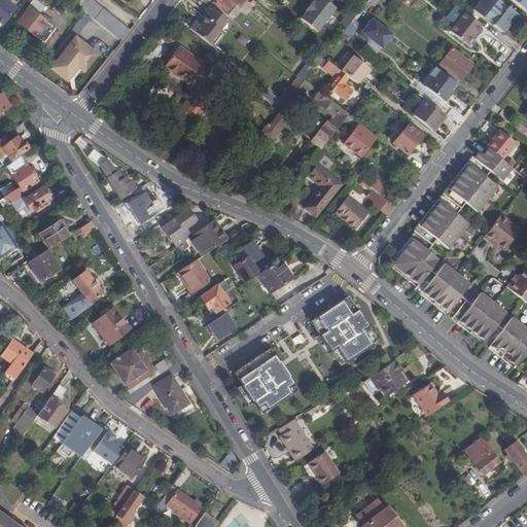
[(15,8),(4,0),(0,0),(0,23),(2,25),(15,8)]
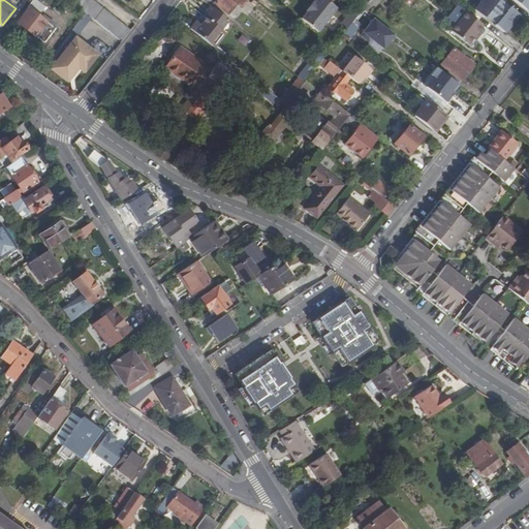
[(30,9),(38,16),(45,7),(36,0),(32,0),(27,7),(29,9),(30,9)]
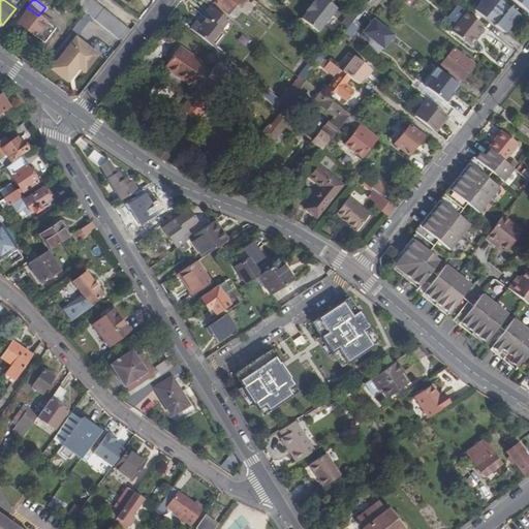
[(130,29),(93,0),(70,0),(86,12),(121,40),(130,29)]
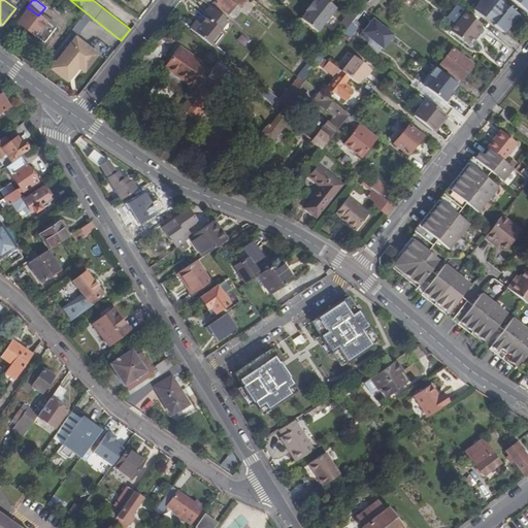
[(215,0),(213,2),(227,13),(236,3),(237,0),(215,0)]
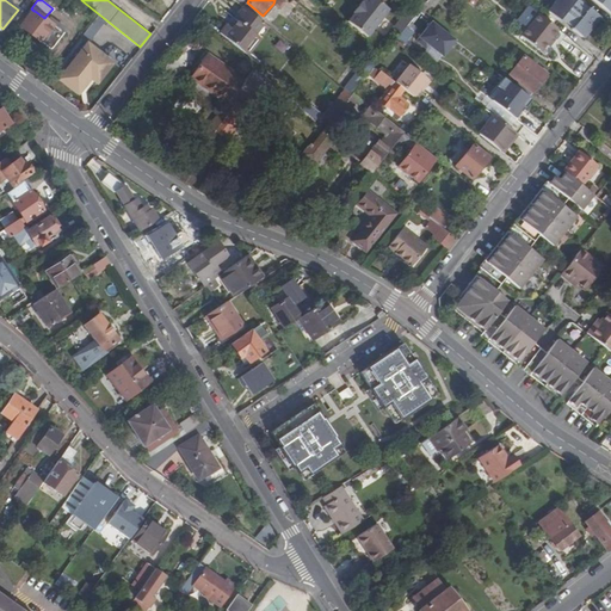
[(389,10),(377,0),(364,0),(363,1),(362,1),(353,12),(355,13),(347,22),(366,37),(389,10)]
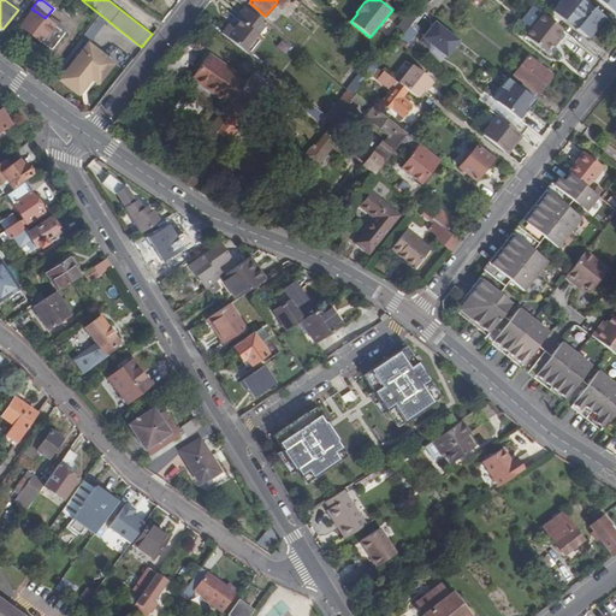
[(433,5),(438,7),(443,0),(431,0),(422,11),(426,13),(433,5)]
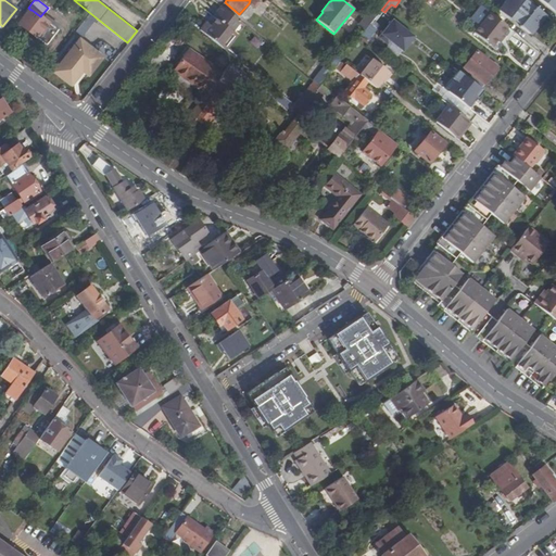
[(538,26),(545,15),(526,0),(505,0),(497,10),(506,16),(510,16),(510,15),(521,24),(520,25),(521,27),(530,35),(534,29),(532,27),(534,24),(538,26)]
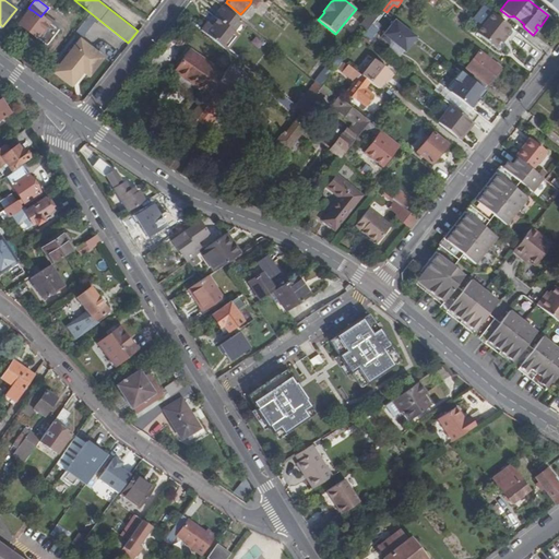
[(223,6),(215,16),(217,19),(212,25),(207,22),(201,30),(224,48),(230,40),(233,43),(239,35),(232,30),(237,21),(245,27),(247,25),(223,6)]
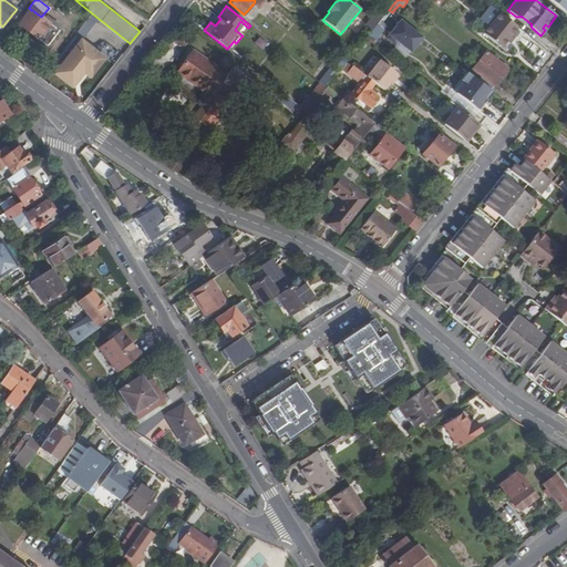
[(41,17),(32,10),(31,10),(20,26),(38,39),(47,45),(60,30),(41,17)]
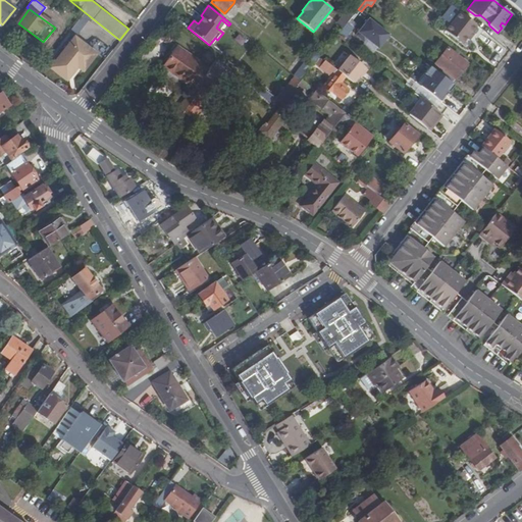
[(347,9),(335,23),(342,29),(354,14),(347,9)]
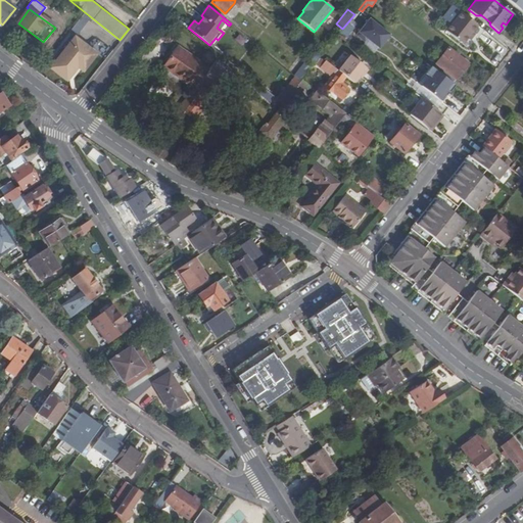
[(477,25),(461,11),(445,31),(462,44),(477,25)]
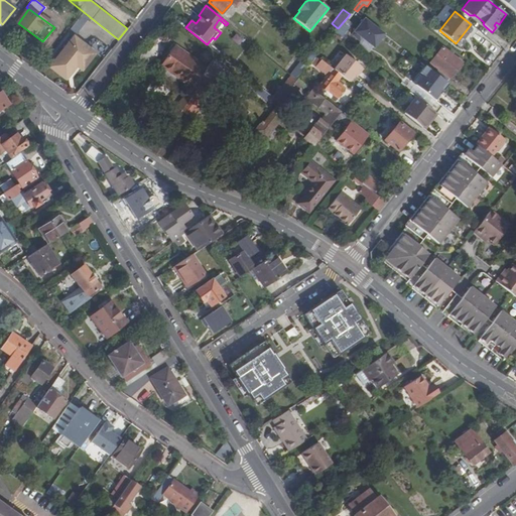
[(80,14),(72,30),(79,34),(87,17),(80,14)]
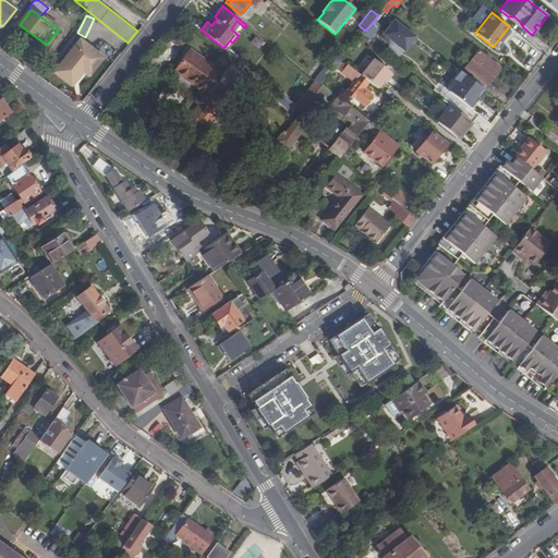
[(391,19),(379,37),(405,52),(416,35),(391,19)]
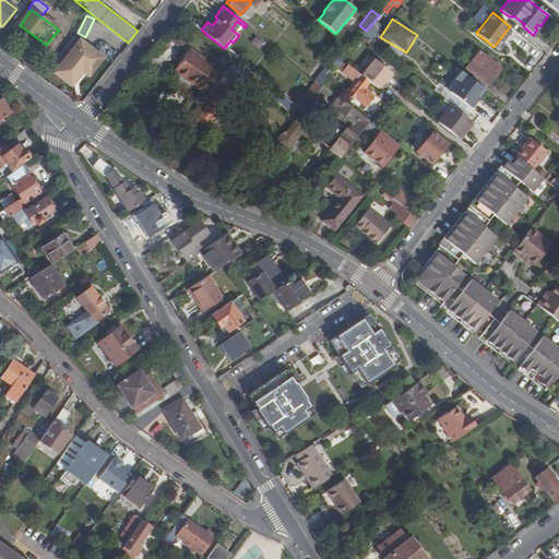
[(518,34),(512,39),(521,47),(525,42),(518,34)]
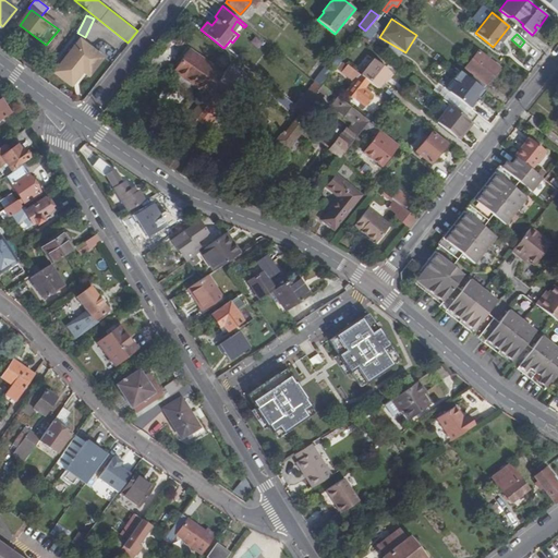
[(35,43),(43,48),(44,48),(46,45),(37,38),(35,41),(35,43)]
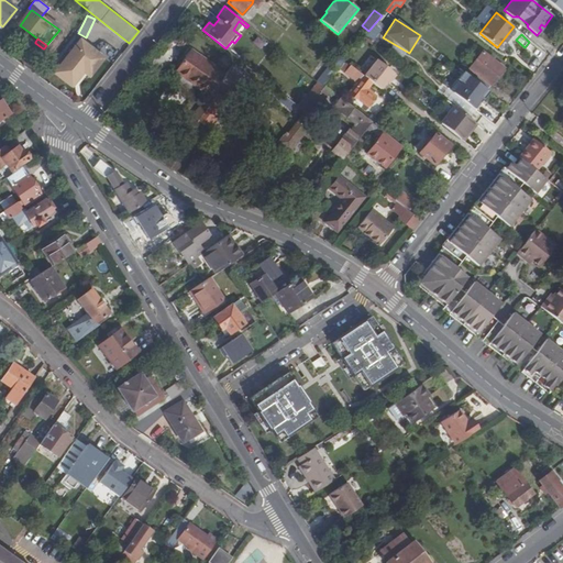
[(95,72),(105,58),(80,39),(54,73),(72,87),(84,73),(88,66),(95,72)]
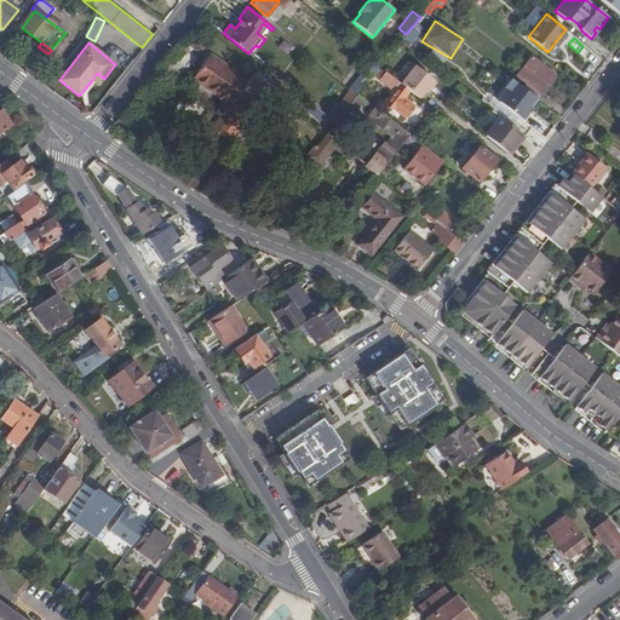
[(248,81),(210,55),(195,75),(216,89),(213,92),(231,104),(229,108),(228,107),(212,130),(213,130),(199,150),(204,154),(241,103),(236,99),(248,81)]
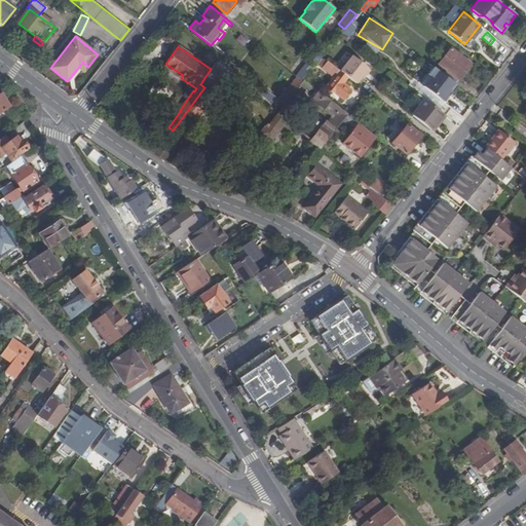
[(471,64),(451,47),(438,64),(447,71),(444,75),(455,84),(471,64)]
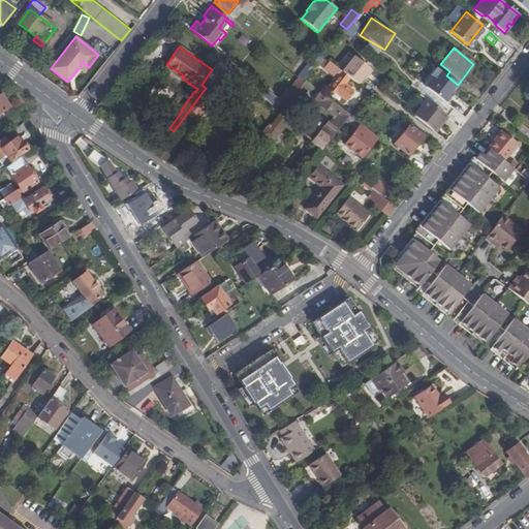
[(322,59),(317,55),(300,79),(305,83),(306,81),(322,59)]
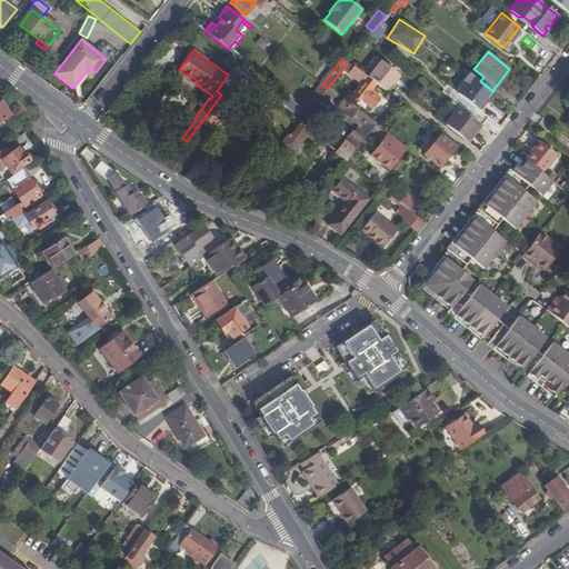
[(361,83),(352,95),(355,97),(352,99),(365,108),(367,103),(371,107),(379,97),(376,95),(370,90),(372,87),(376,82),(385,90),(398,73),(381,60),(368,77),(355,66),(352,67),(348,72),(348,73),(361,83)]
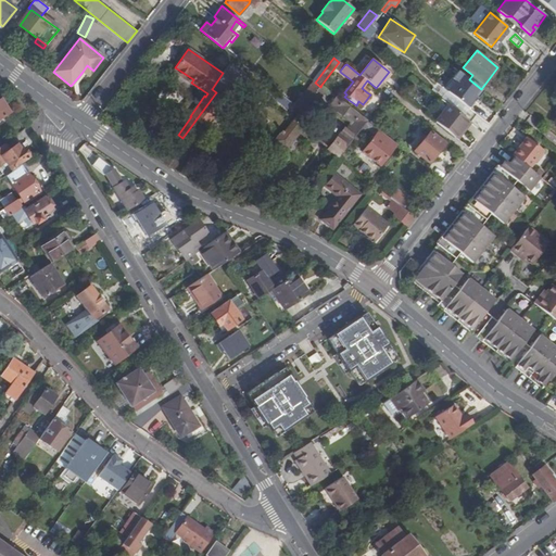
[(93,71),(87,65),(83,72),(88,76),(93,71)]
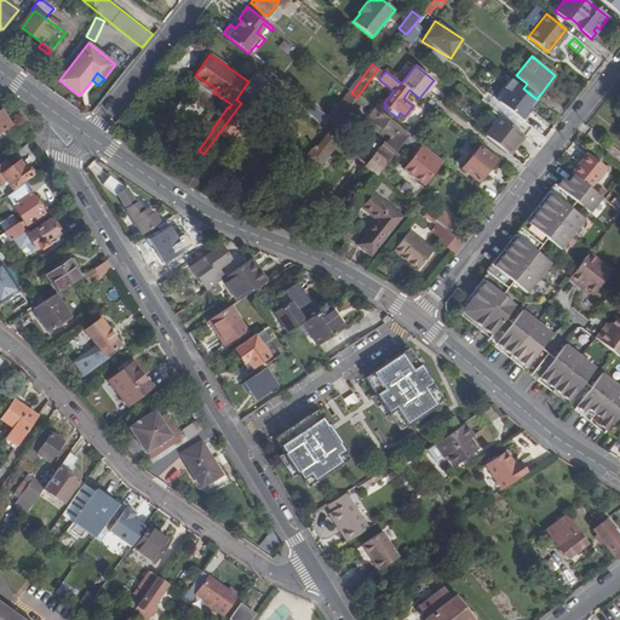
[(236,127),(268,81),(254,73),(248,81),(236,99),(241,103),(204,154),(199,160),(183,182),(193,189),(205,171),(202,170),(207,162),(210,164),(211,164),(213,159),(207,154),(222,135),(228,139),(230,135),(231,135),(229,132),(234,126),(236,127)]
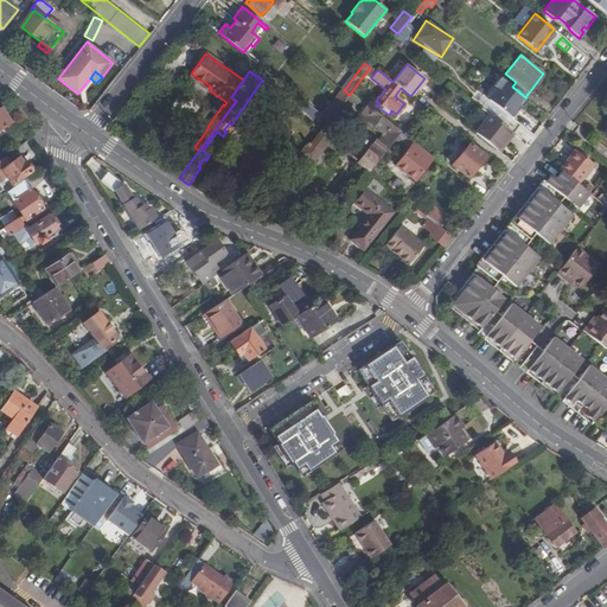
[(209,90),(211,87),(191,74),(189,77),(209,90)]
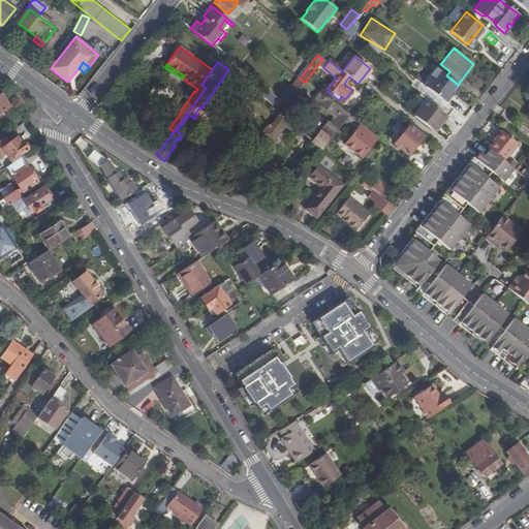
[(305,83),(300,79),(285,95),(290,99),(294,95),(301,86),(305,83)]
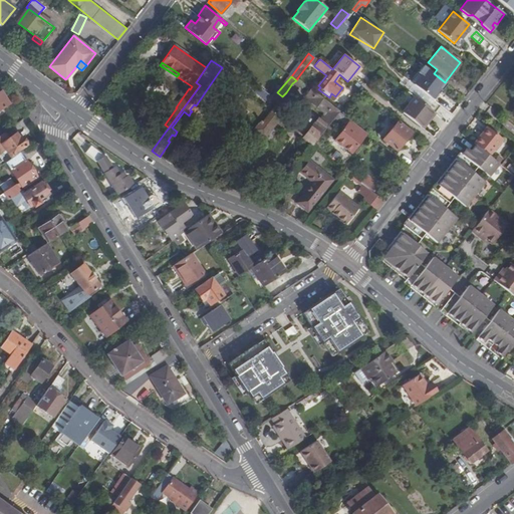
[(295,85),(297,87),(302,82),(297,78),(296,80),(292,83),(295,85)]
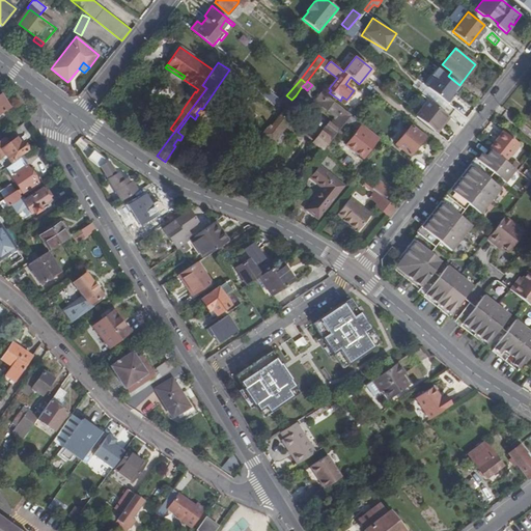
[(298,98),(305,88),(302,86),(296,95),(298,98)]
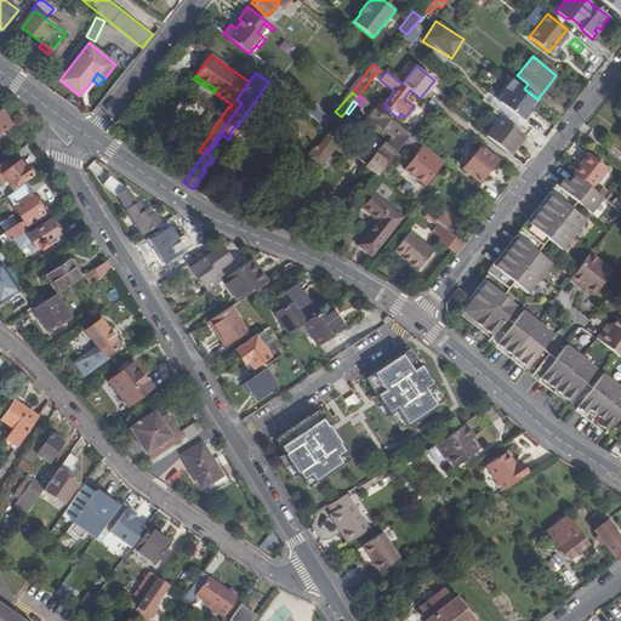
[(364,171),(375,180),(379,175),(408,138),(410,135),(376,108),(370,115),(374,119),(372,121),(380,127),(392,137),(387,144),(385,143),(380,148),(381,149),(377,154),(376,153),(368,165),(365,164),(365,165),(368,167),(364,171)]
